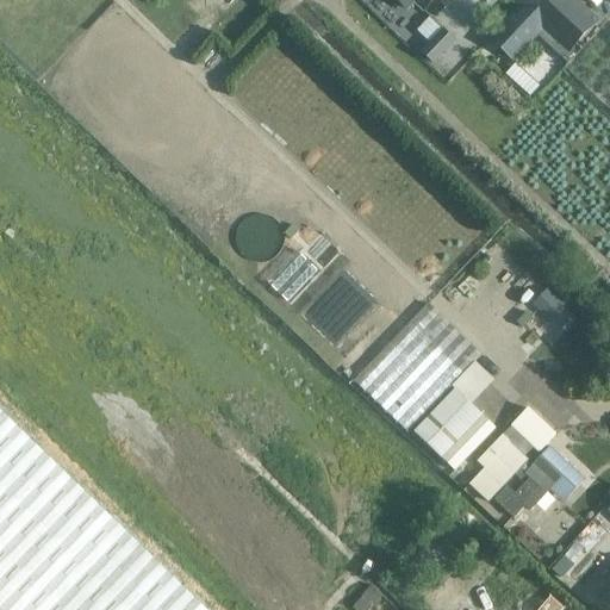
[(397,0),(409,11),(415,4),(423,11),(433,0),(397,0)]
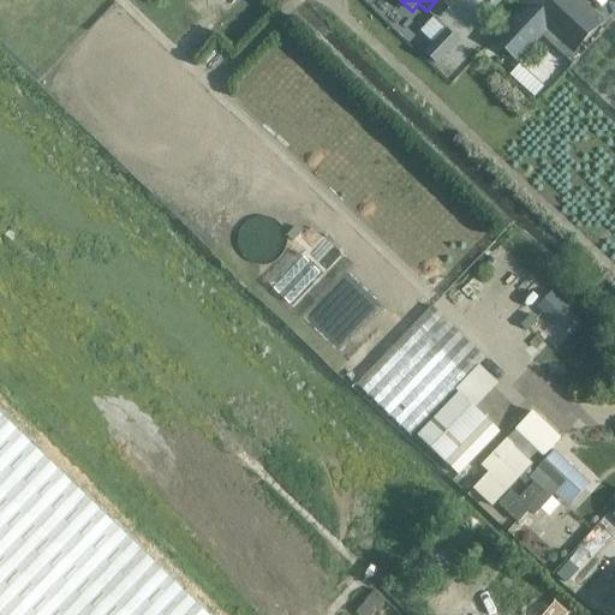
[(518,0),(519,0),(526,9),(496,41),(518,60),(548,28),(574,52),(601,23),(575,0),(518,0)]
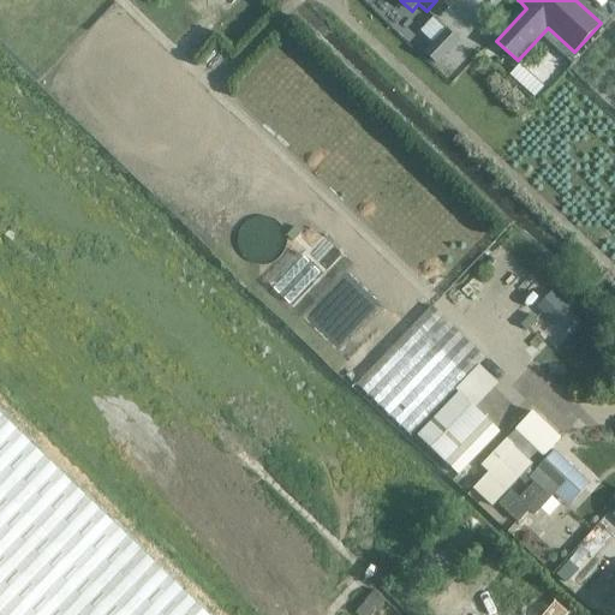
[(487,359),(335,214),(261,293),(411,437),(487,359)]
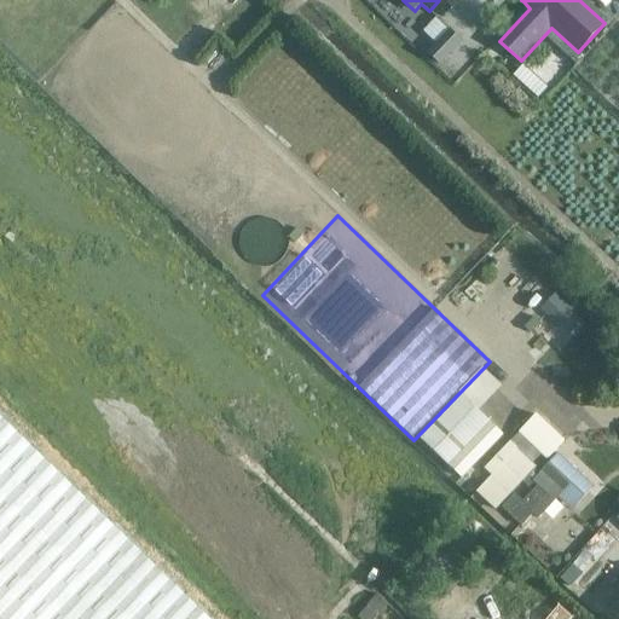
[(449,466),(491,422),(462,394),(420,438),(449,466)]
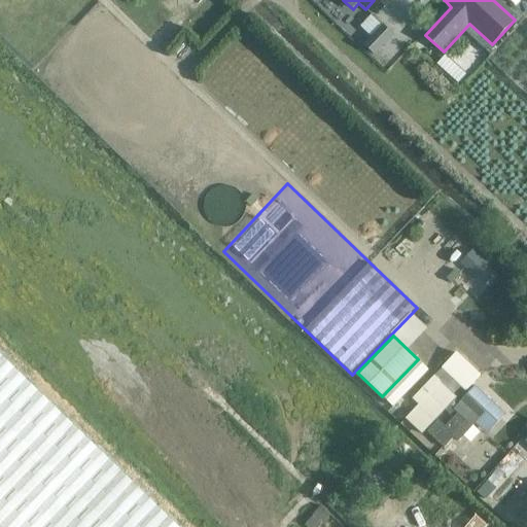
[(481,376),(456,353),(442,369),(466,391),(481,376)]
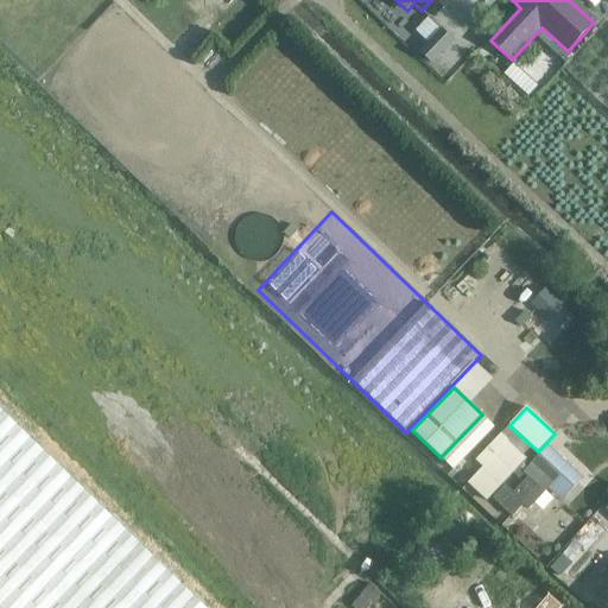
[(204,607),(0,410),(0,607),(204,607)]
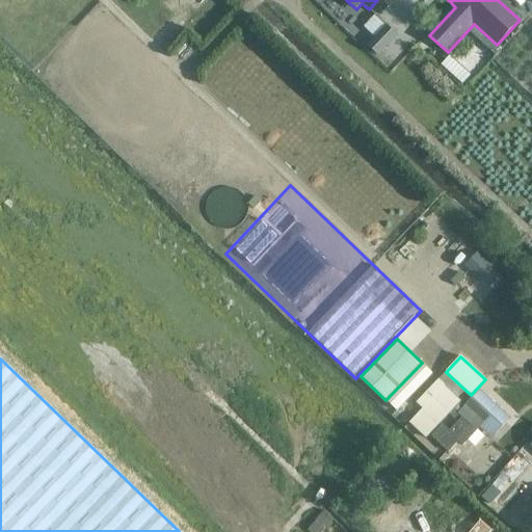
[(450,414),(461,402),(428,371),(394,408),(426,439),(450,414)]
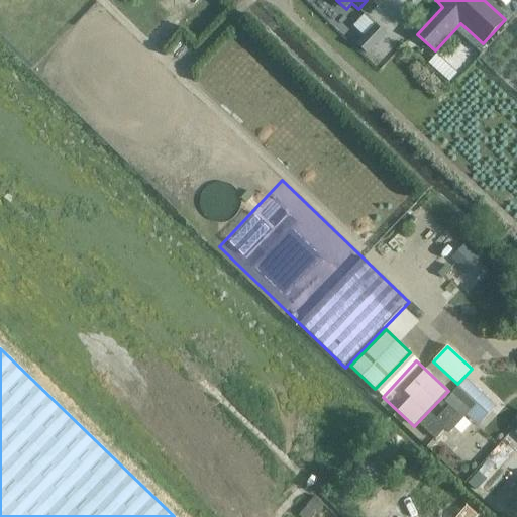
[(482,422),(495,407),(467,381),(452,395),(448,391),(437,402),(442,406),(446,402),(450,406),(438,419),(427,431),(435,439),(459,414),(463,418),(470,411),(482,422)]
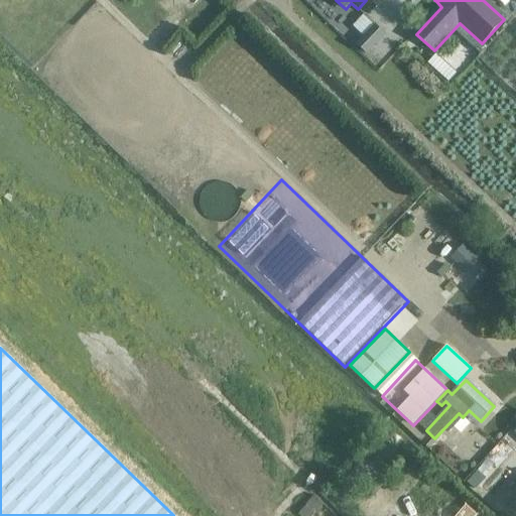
[(426,430),(437,418),(429,411),(418,423),(426,430)]
